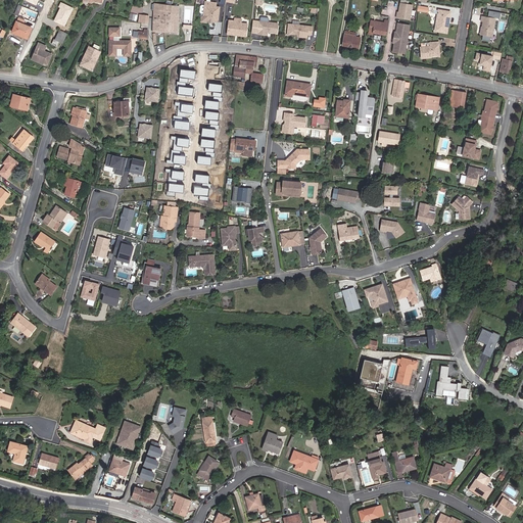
[(172,0),(172,6),(171,19),(165,18),(164,33),(178,33),(178,24),(179,20),(179,8),(183,8),(183,6),(179,5),(179,6),(174,6),(174,0),(172,0)]
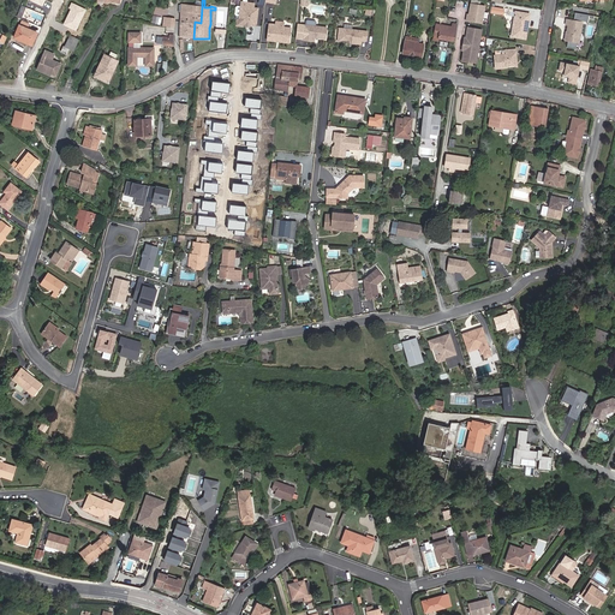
[(476,4),(476,0),(471,0),(469,16),(467,16),(466,21),(482,24),(485,6),(481,5),(476,4)]
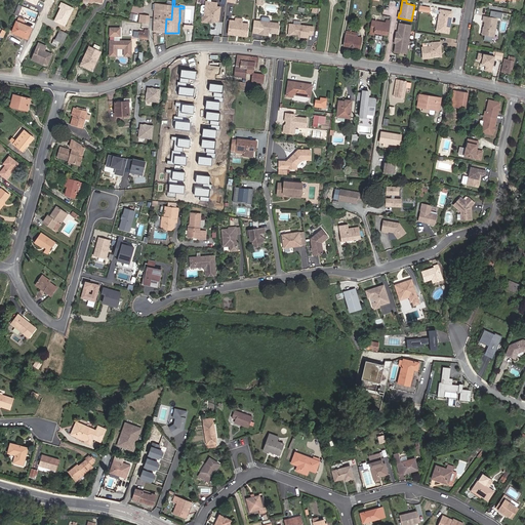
[(54,21),(65,26),(73,8),(61,2),(58,7),(61,7),(54,21)]
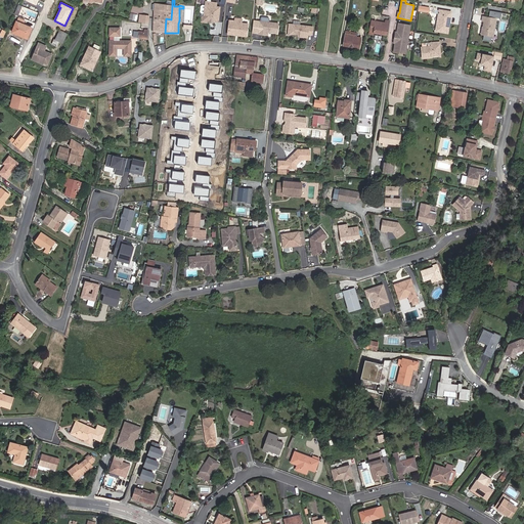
[(206,22),(217,23),(219,7),(210,6),(211,3),(205,2),(204,6),(203,14),(203,17),(203,18),(205,22),(206,22)]
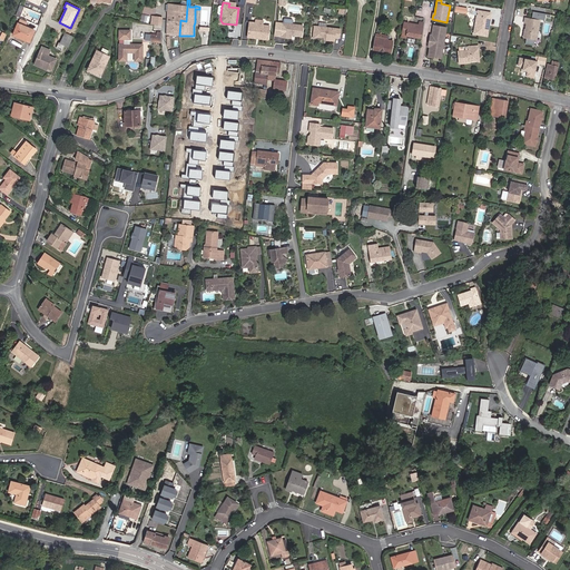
[(20,18),(25,7),(20,5),(16,17),(20,18)]
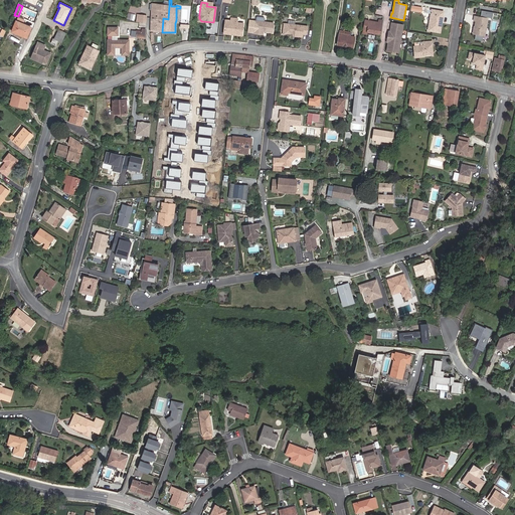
[(168,19),(169,6),(152,4),(152,10),(151,18),(163,18),(168,19)]
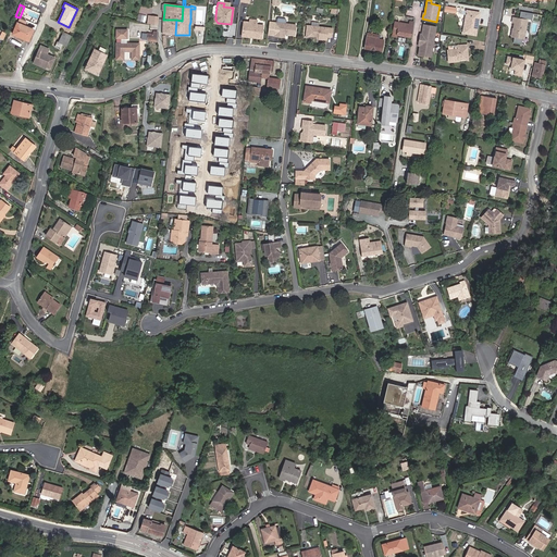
[(477,35),(480,13),(468,11),(463,33),(477,35)]
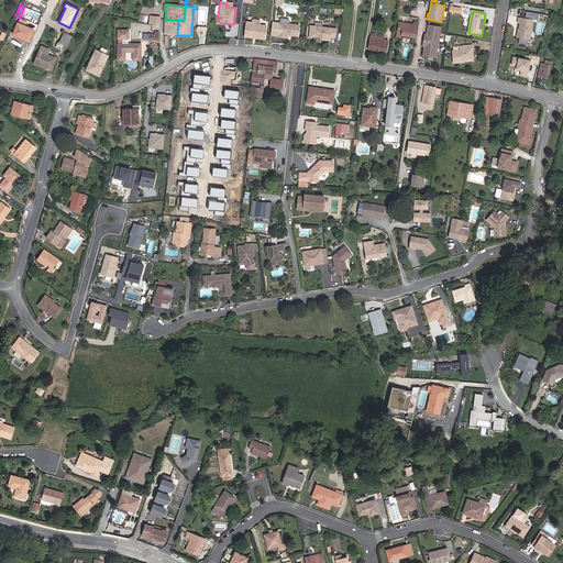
[(543,14),(527,12),(526,19),(519,18),(518,22),(520,22),(520,28),(520,29),(518,36),(519,36),(520,37),(530,39),(531,33),(533,19),(538,20),(539,17),(543,17),(543,14)]
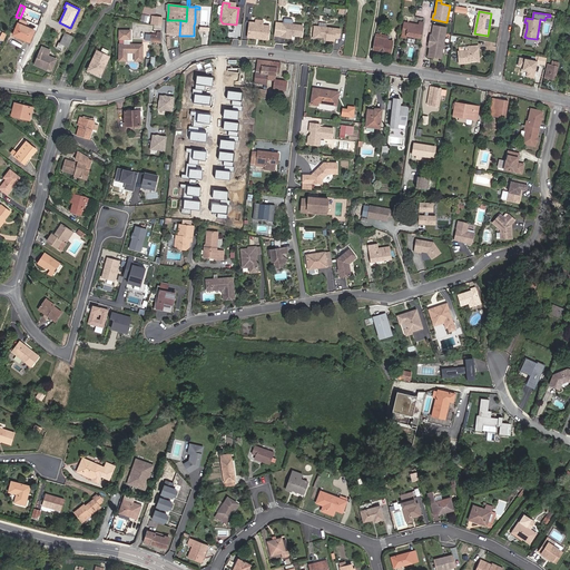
[(255,38),(267,40),(269,27),(262,27),(263,20),(255,19),(255,26),(254,29),(248,28),(247,35),(256,36),(255,38)]
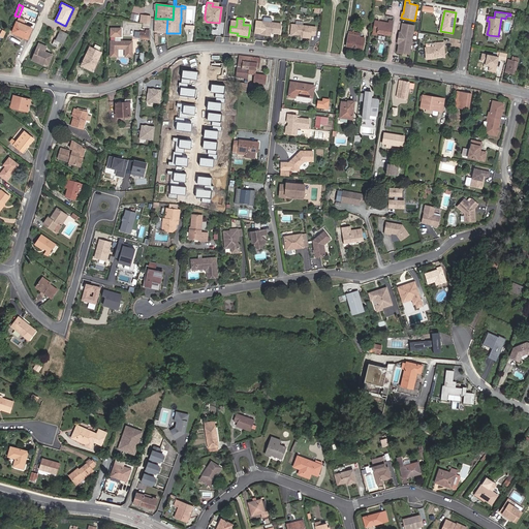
[(166,33),(167,19),(155,19),(155,32),(166,33)]
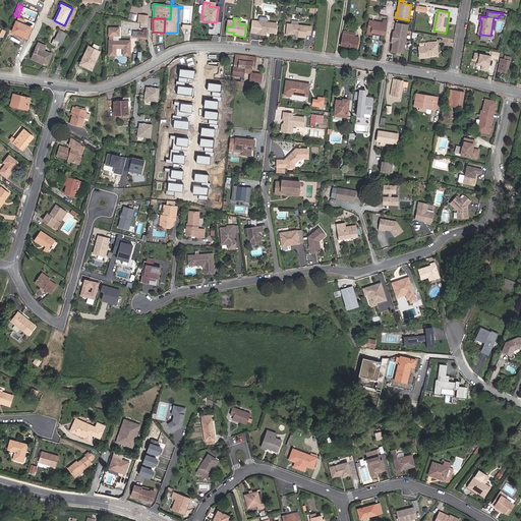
[(384,20),(383,22),(369,20),(368,32),(384,34),(387,20),(384,20)]
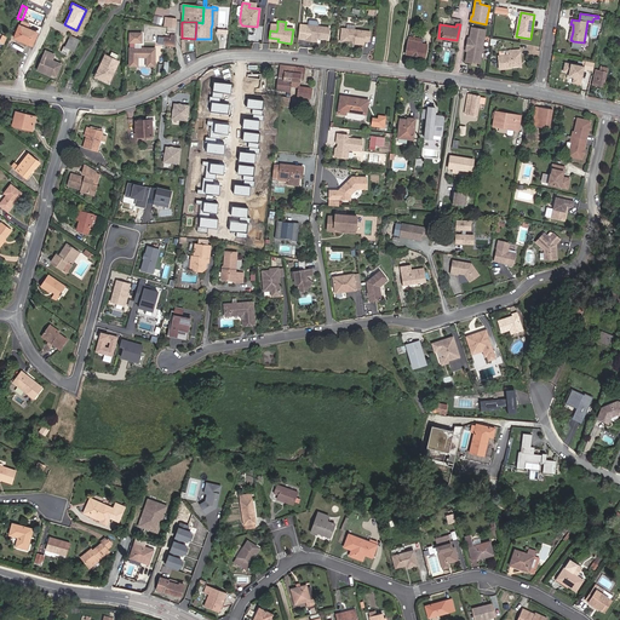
[(32,45),(38,33),(28,29),(21,26),(19,26),(15,38),(32,45)]
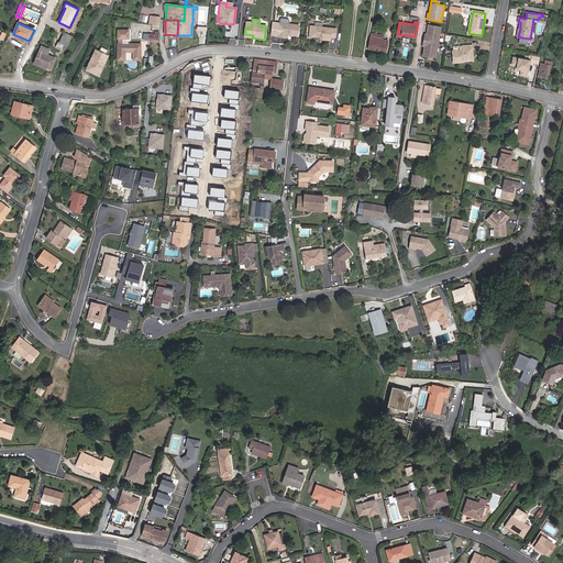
[(290,34),(290,35),(297,36),(298,25),(277,23),(275,36),(286,39),(287,35),(287,33),(288,34),(290,34)]
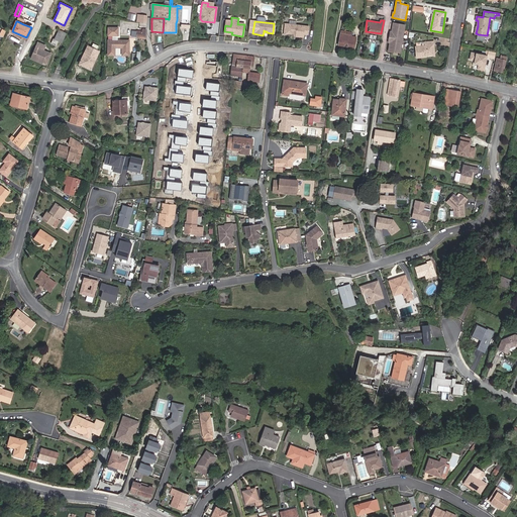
[(400,54),(405,25),(393,22),(391,33),(390,33),(389,40),(390,41),(388,52),(400,54)]
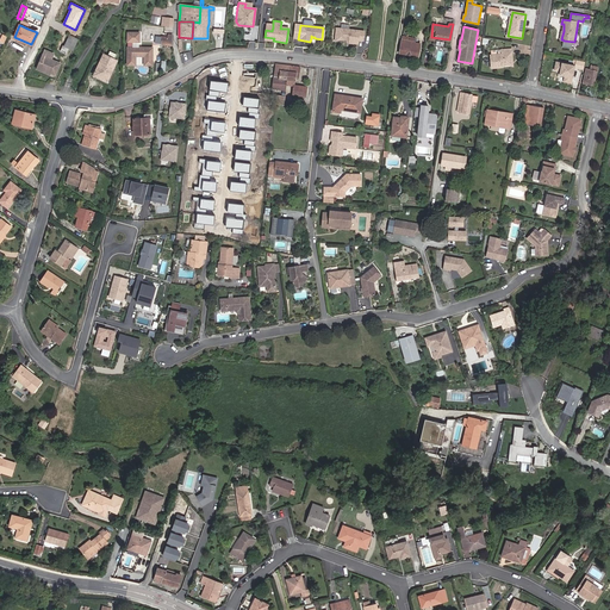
[(363,41),(365,31),(338,27),(338,29),(337,31),(337,32),(337,33),(337,36),(338,36),(340,37),(340,38),(341,38),(349,39),(349,43),(359,43),(359,39),(363,41)]
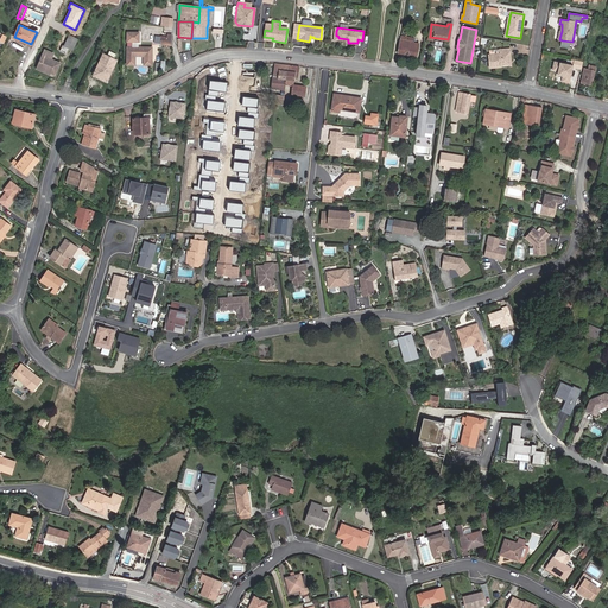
[(139,40),(139,32),(127,32),(127,40),(128,40),(128,46),(127,46),(128,64),(135,63),(135,55),(145,55),(145,63),(152,63),(152,46),(132,46),(132,40),(139,40)]
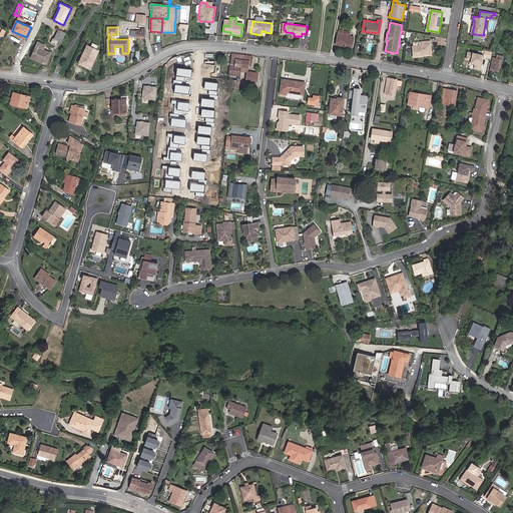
[(145,38),(145,29),(142,29),(142,31),(137,31),(136,37),(145,38)]
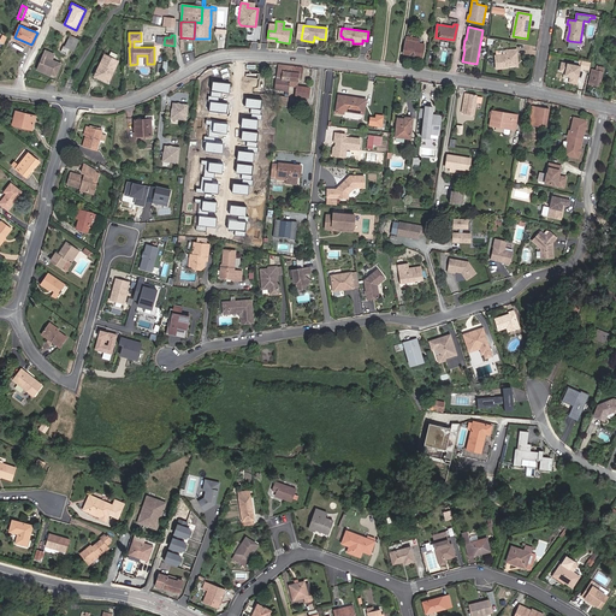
[(80,41),(71,36),(66,47),(69,48),(75,52),(80,41)]
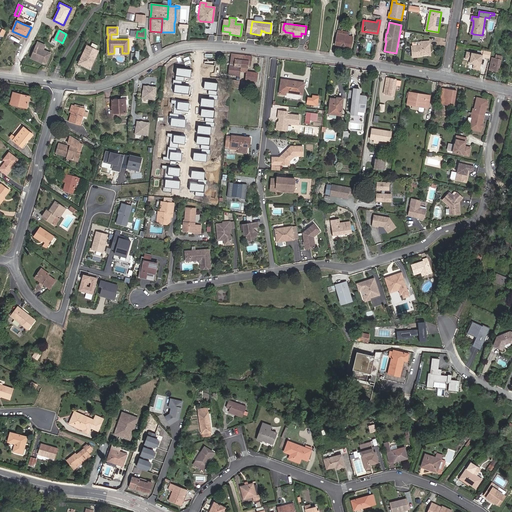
[(338,31),(338,32),(336,45),(351,47),(353,37),(348,36),(349,32),(338,31)]
